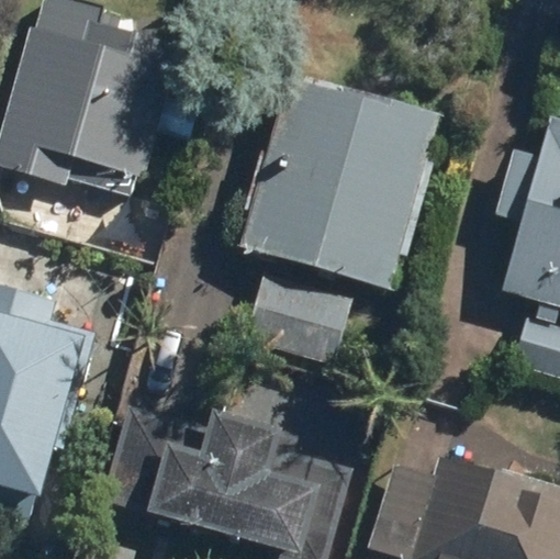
[(36,0),(0,131),(0,166),(65,185),(73,158),(144,178),(180,49),(100,26),(107,7),(81,0),(36,0)]
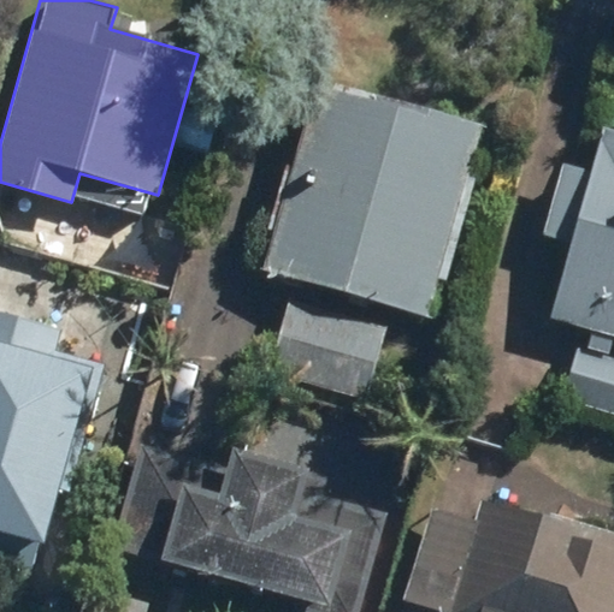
[(318,82),(264,272),(430,318),(483,128),(318,82)]
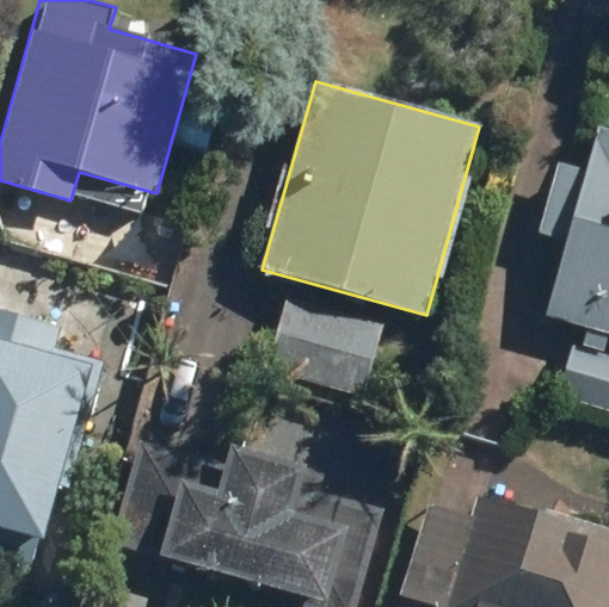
[(566,241),(545,314),(608,332),(608,127),(597,124),(584,167),(561,160),(540,233),(566,241)]
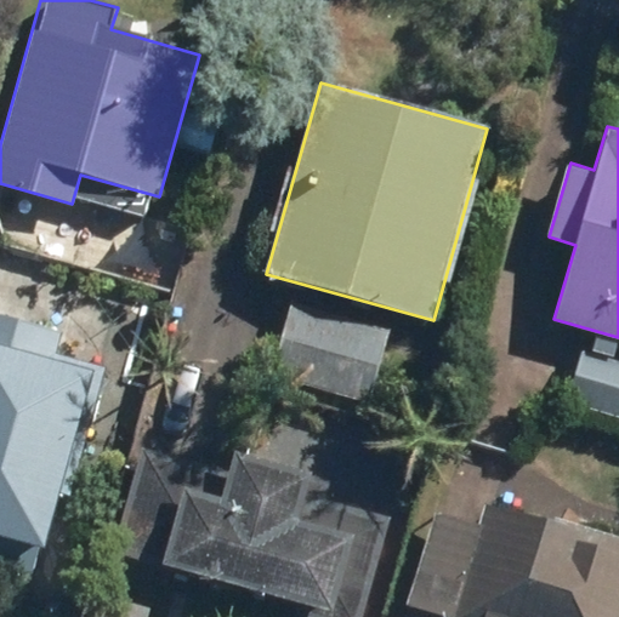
[(290,302),(271,370),(370,398),(390,330),(290,302)]
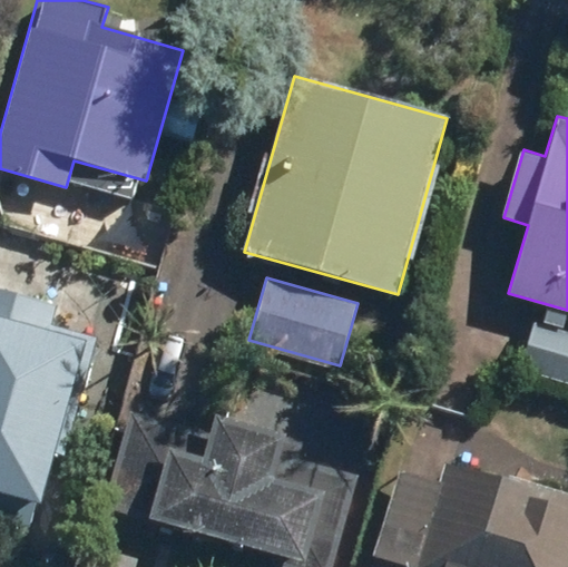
[(0,502),(2,495),(45,507),(95,338),(51,324),(57,304),(0,287),(0,502)]
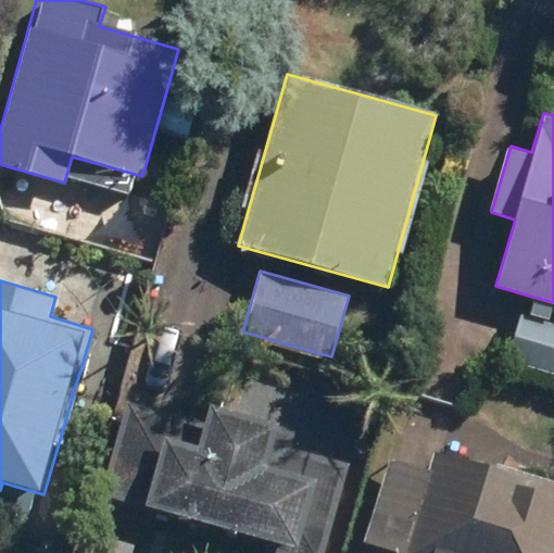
[(553,323),(519,314),(505,361),(553,374),(553,323)]
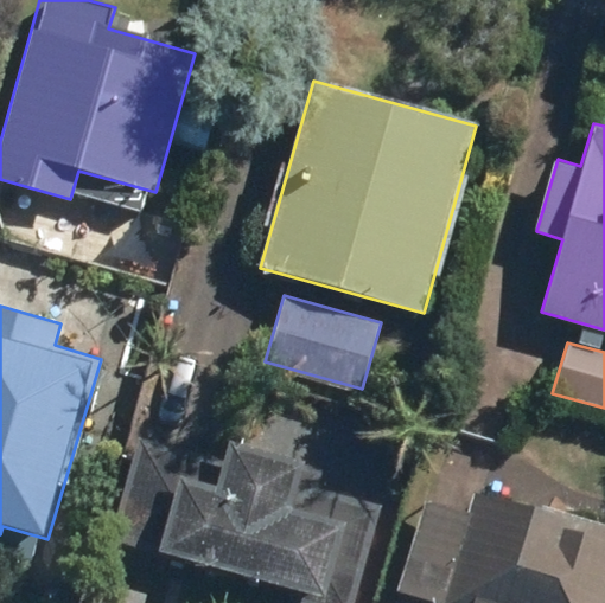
[(349,523),(300,510),(312,463),(230,441),(225,460),(140,436),(112,539),(329,597),(349,523)]
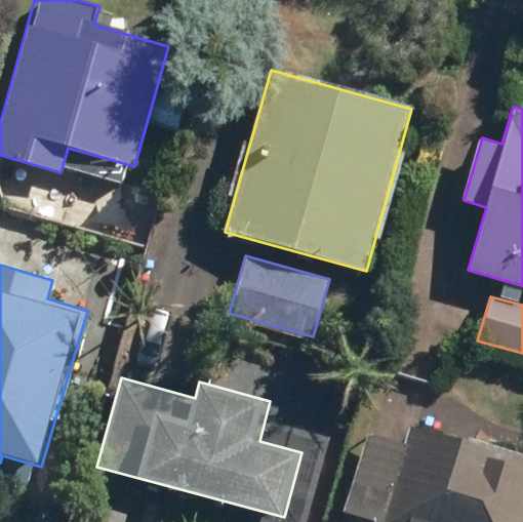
[(367,430),(343,507),(383,520),(381,521),(522,521),(522,456),(415,422),(408,443),(367,430)]
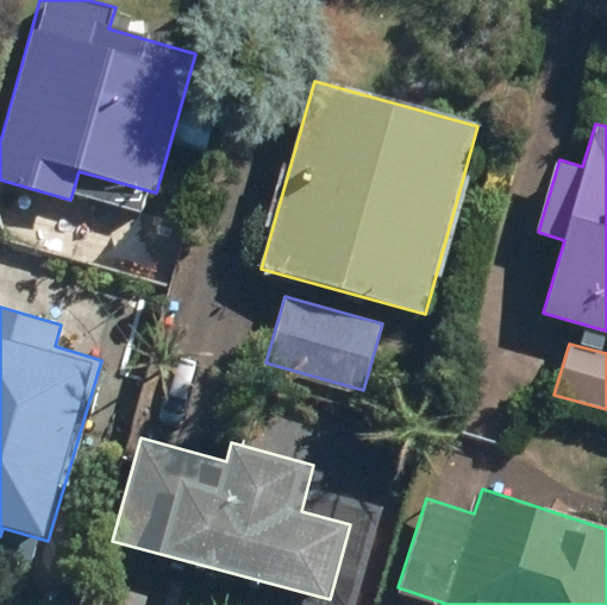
All buildings are outlined.
